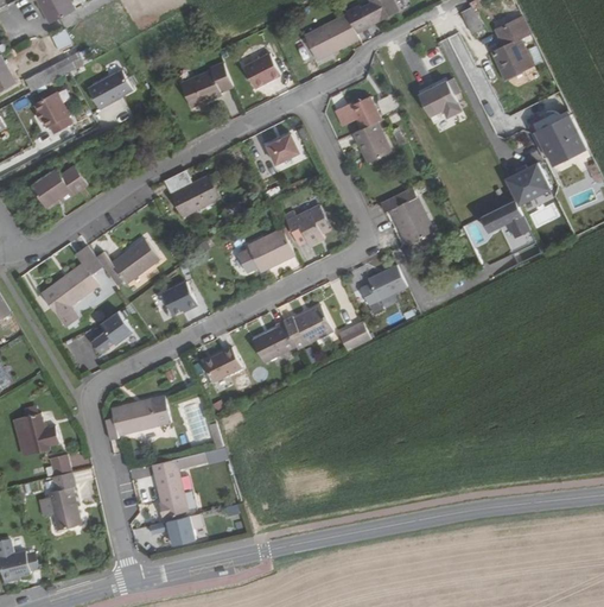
[(72,11),(65,0),(32,0),(32,1),(33,0),(48,25),(72,11)]
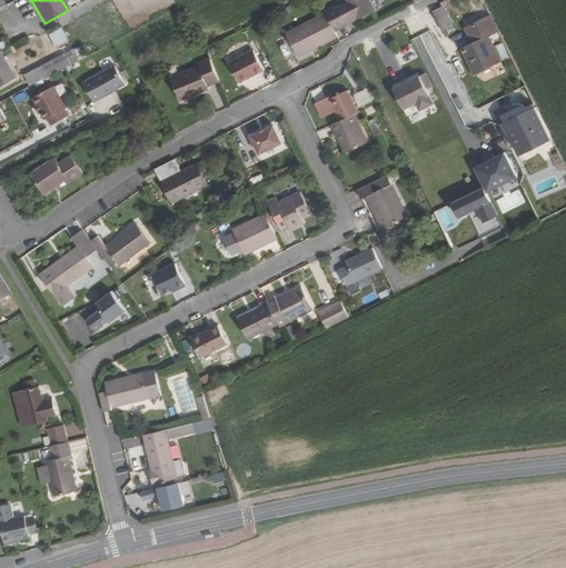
[(343,0),(346,5),(354,20),(355,21),(371,11),(365,0),(343,0)]
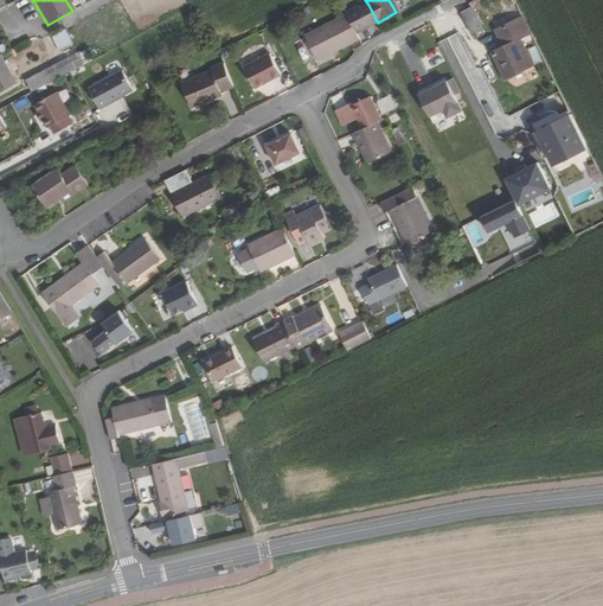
[(369,5),(358,10),(366,27),(377,21),(369,5)]
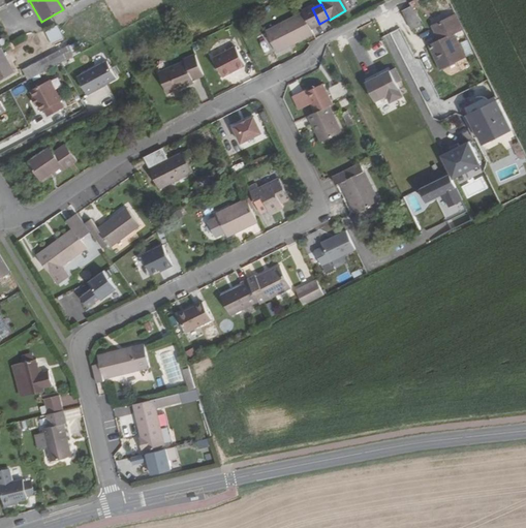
[(311,5),(300,11),(301,13),(308,30),(320,24),(319,24),(312,8),(311,5)]
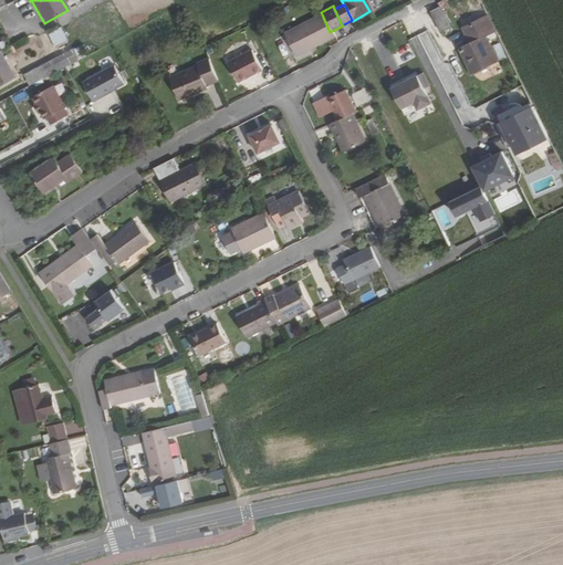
[(438,8),(428,12),(435,25),(438,32),(449,28),(438,8)]
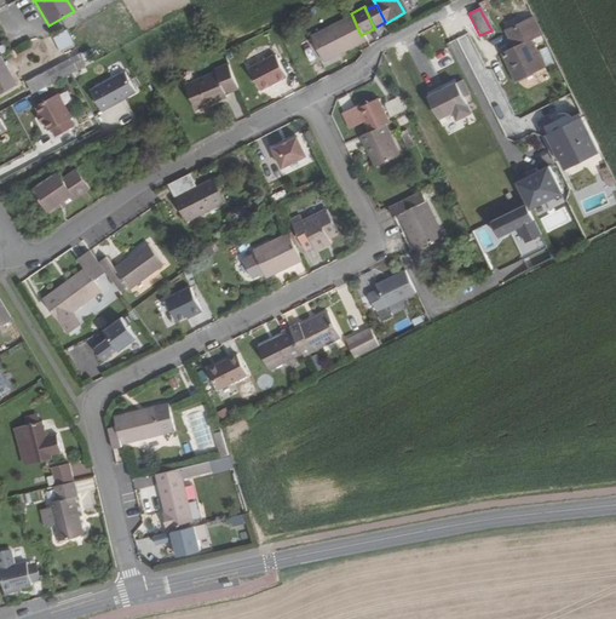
[(341,51),(364,40),(361,35),(352,16),(309,38),(321,62),(334,56),(333,53),(341,50),(341,51)]
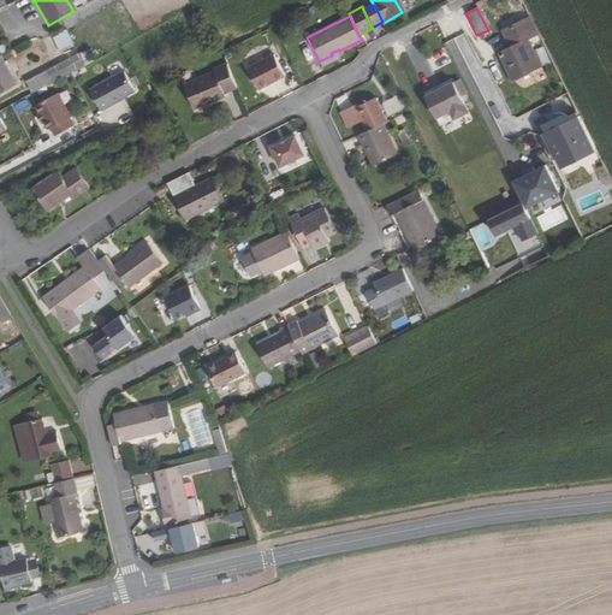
[(536,35),(527,17),(500,30),(509,48),(498,53),(510,80),(538,67),(524,40),(536,35)]
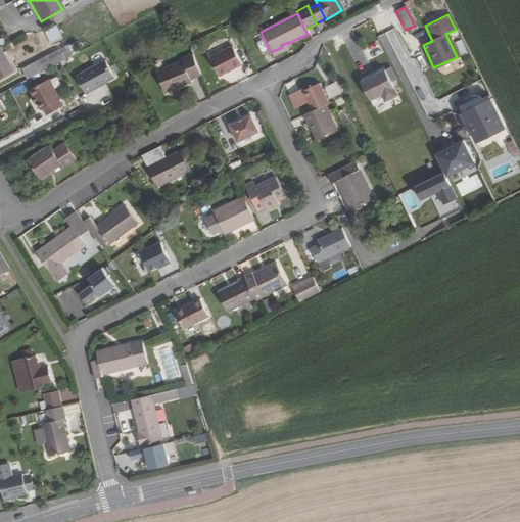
[(52,25),(41,31),(49,45),(60,40),(52,25)]
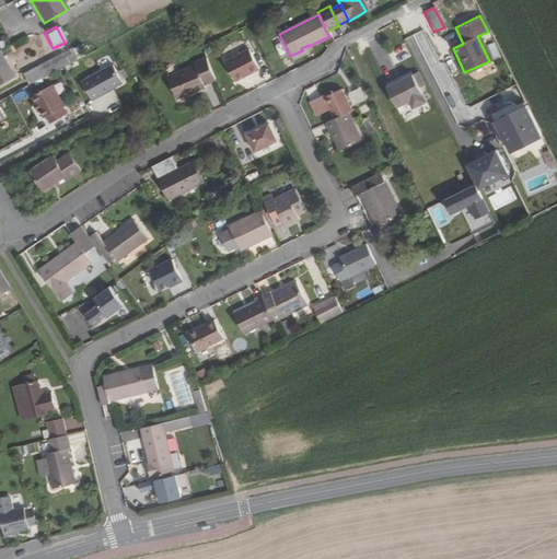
[(27,85),(83,56),(78,45),(22,74),(27,85)]
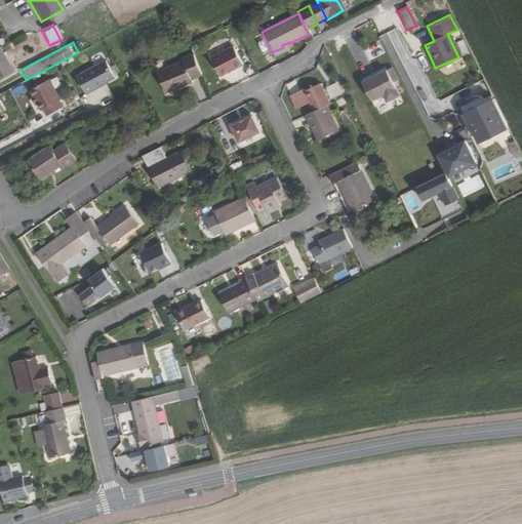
[(208,58),(218,77),(241,66),(231,47),(208,58)]
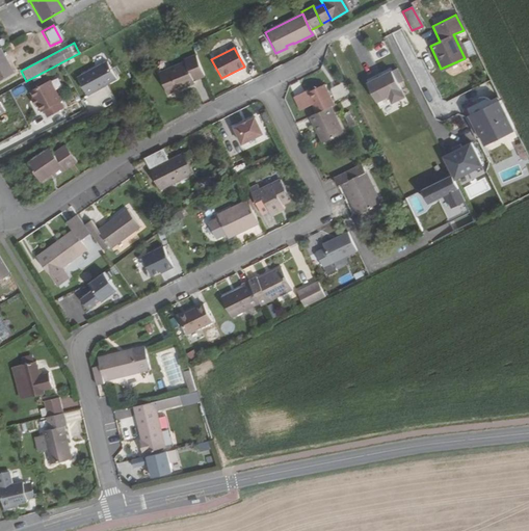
[(11,73),(0,53),(0,79),(11,73)]
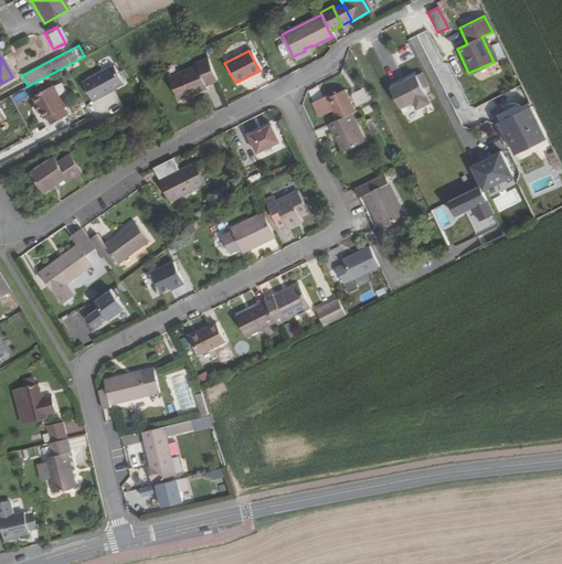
[(214,81),(205,59),(194,64),(195,66),(167,78),(176,100),(204,88),(203,86),(214,81)]
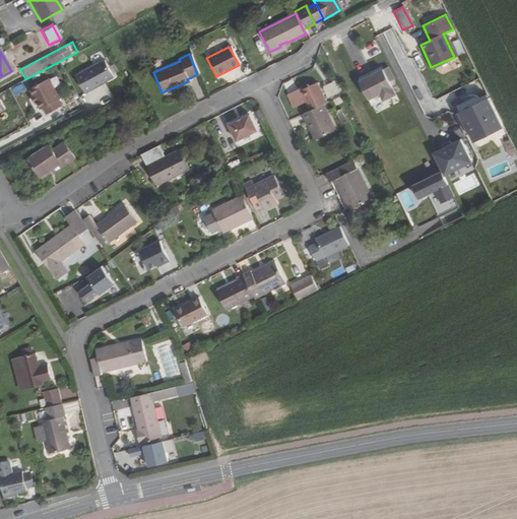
[(111,78),(103,61),(74,76),(83,93),(98,86),(98,85),(111,78)]
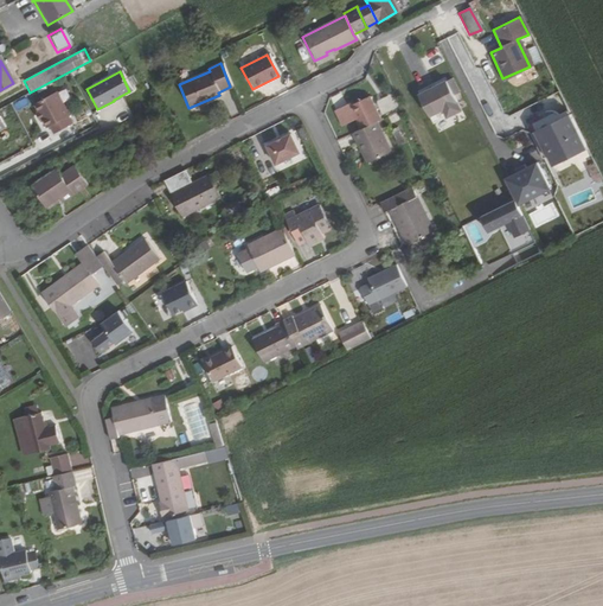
[(424,93),(435,113),(442,109),(446,116),(459,109),(444,82),(424,93)]
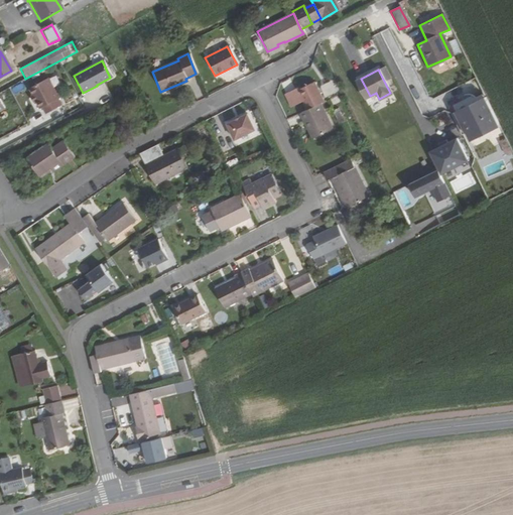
[(301,102),(305,110),(317,104),(323,102),(309,75),(292,84),(301,102)]
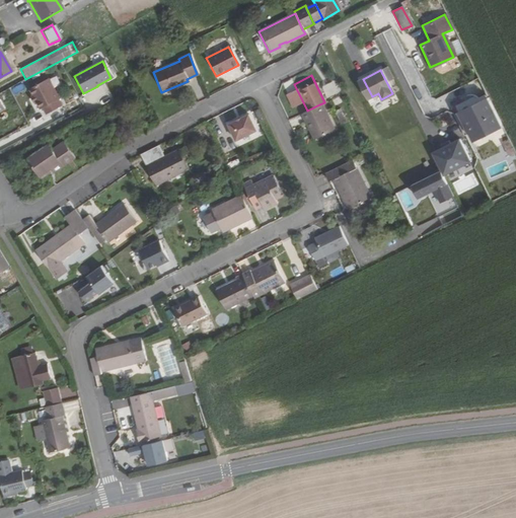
[(58,99),(47,79),(27,89),(39,109),(41,108),(45,115),(60,106),(57,99),(58,99)]
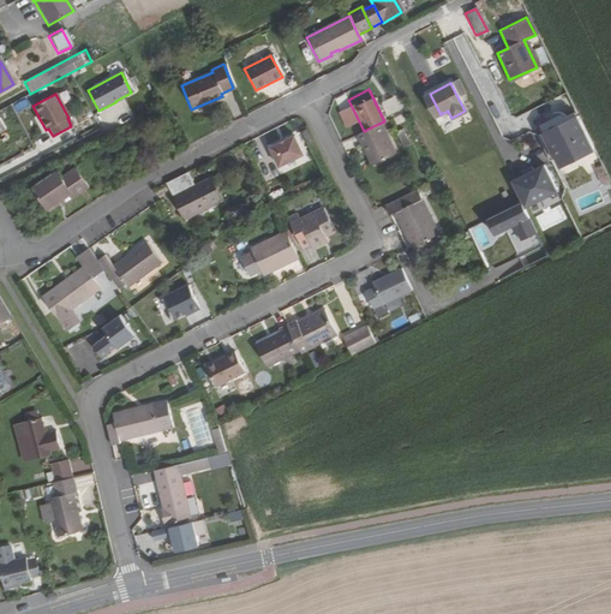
[(441,114),(430,94),(421,97),(432,118),(441,114)]
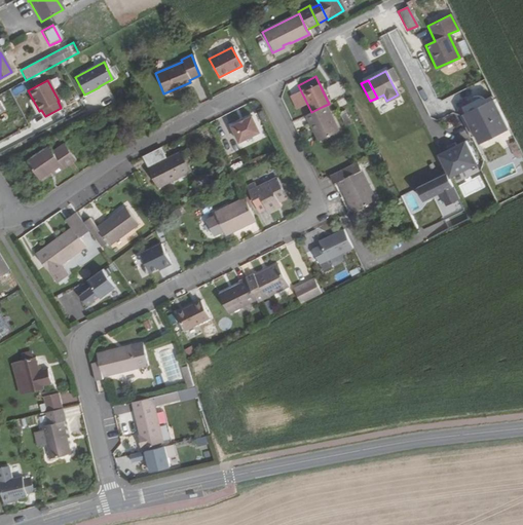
[(296,110),(307,104),(298,85),(297,83),(286,89),(296,110)]
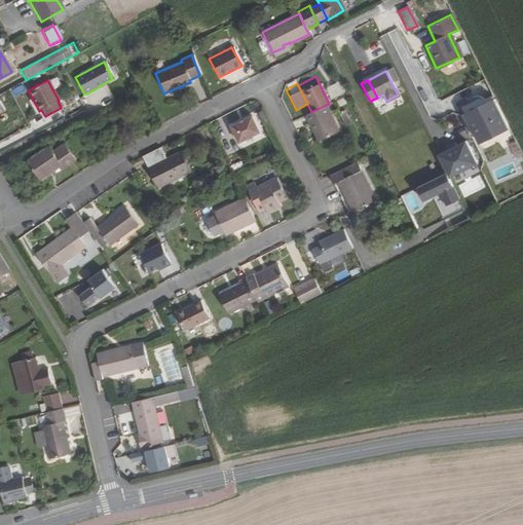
[(493,103),(464,117),(473,135),(474,135),(477,140),(505,125),(493,103)]
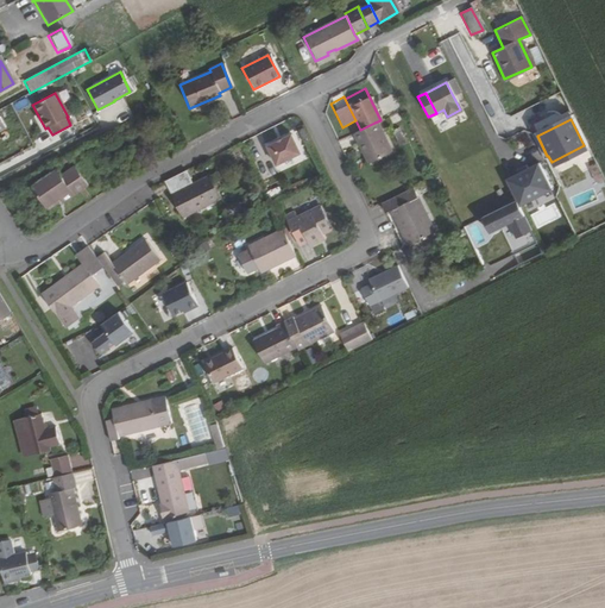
[(359,142),(369,162),(389,152),(375,123),(360,130),(352,135),(355,143),(359,142)]
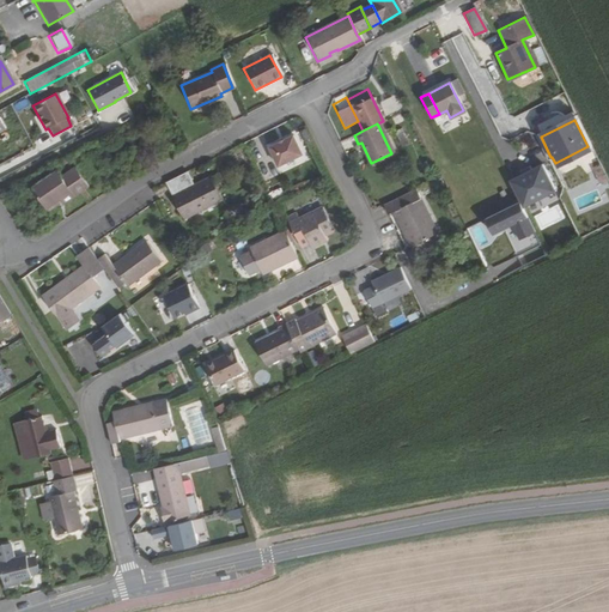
[(399,128),(393,131),(400,147),(407,144),(399,128)]
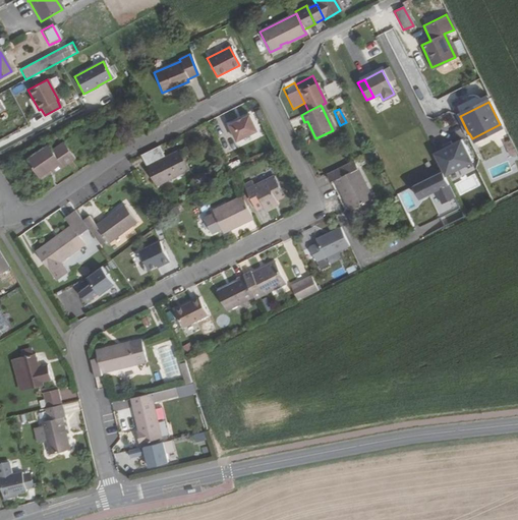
[(246,116),(227,125),(234,141),(254,131),(246,116)]
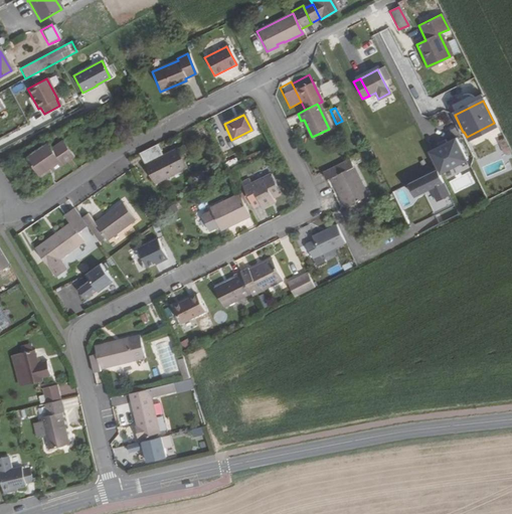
[(304,120),(301,121),(309,139),(312,137),(304,120)]
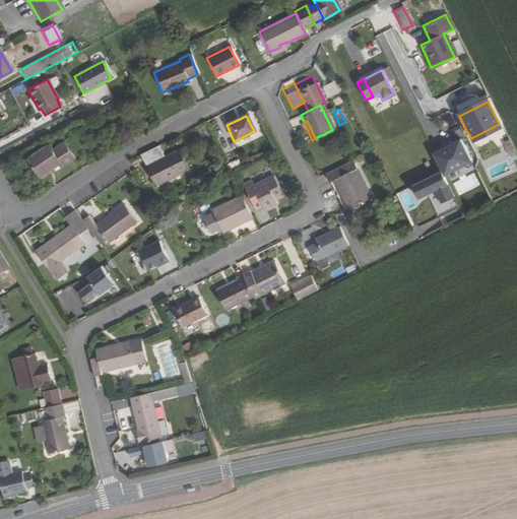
[(440,148),(430,152),(439,171),(442,176),(469,161),(457,139),(448,143),(447,141),(438,145),(440,148)]
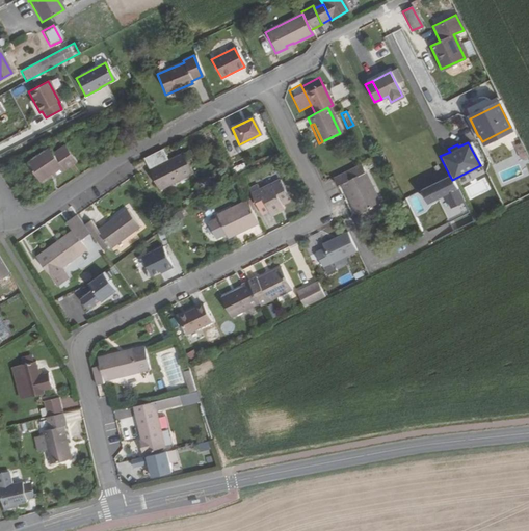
[(49,149),(27,163),(38,181),(50,174),(52,178),(75,162),(63,147),(52,154),(49,149)]
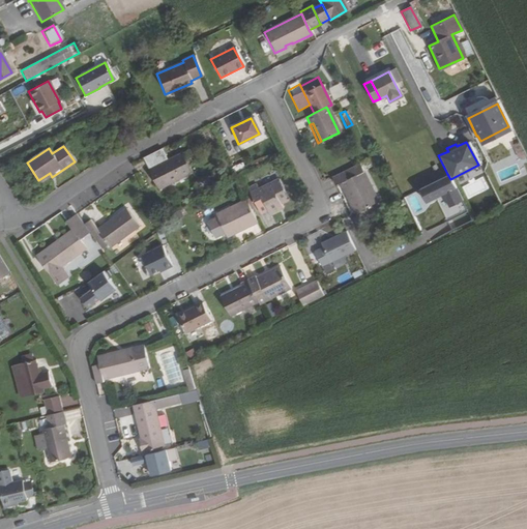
[(159,150),(142,158),(157,189),(191,172),(181,153),(166,162),(159,150)]
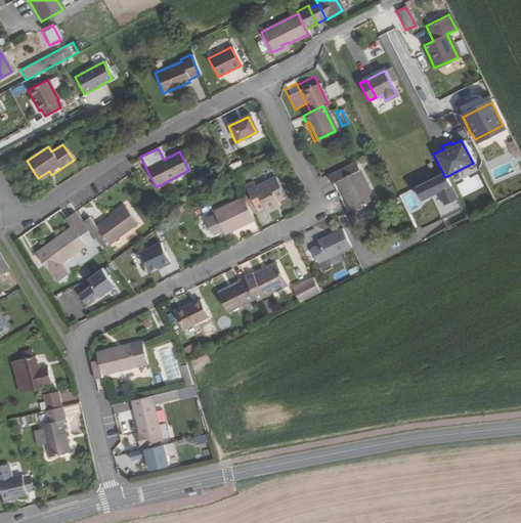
[(373,200),(353,162),(327,176),(331,184),(335,182),(350,211),(373,200)]
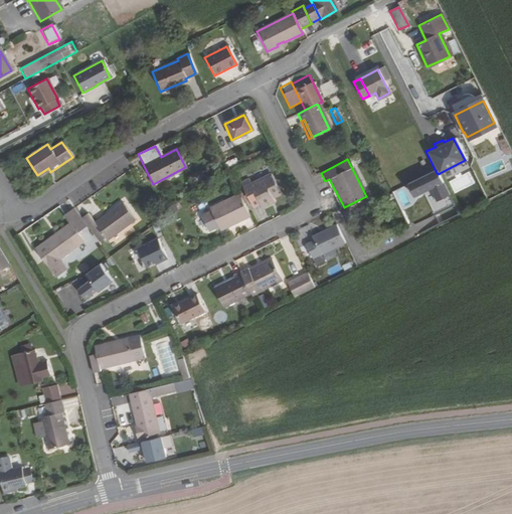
[(435,169),(406,184),(412,196),(429,189),(435,201),(448,194),(438,174),(435,169)]
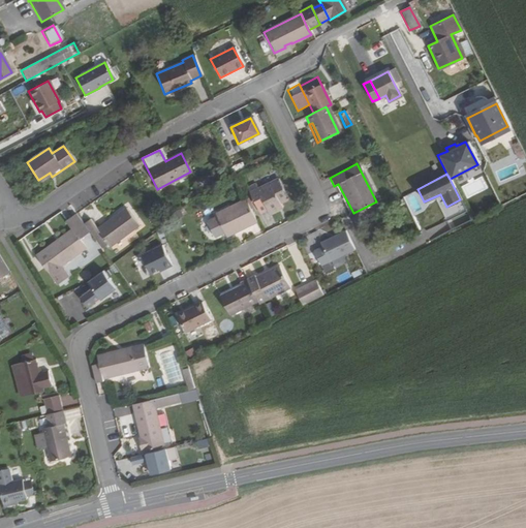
[(251,200),(259,196),(265,208),(268,214),(281,208),(279,204),(286,199),(276,180),(256,189),(253,184),(245,188),(251,200)]
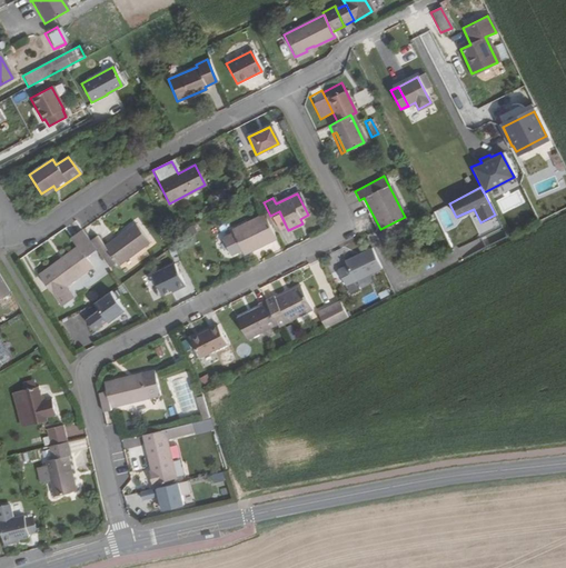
[(279,211),(270,216),(276,228),(285,223),(279,211)]
